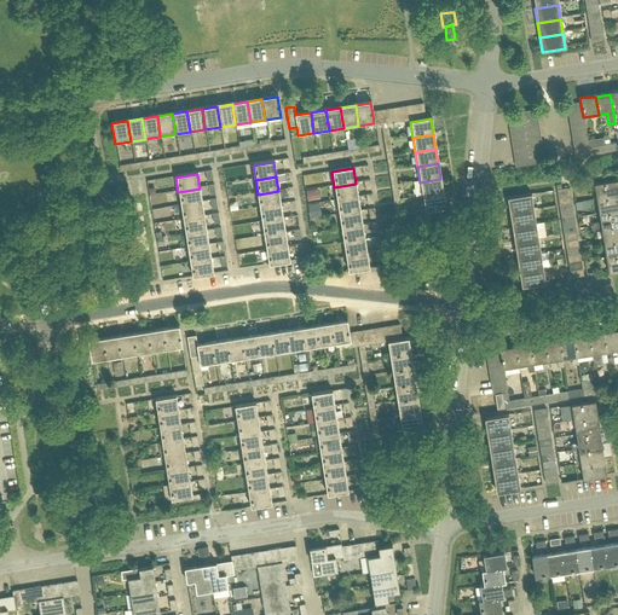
[(422,197),(443,193),(440,179),(420,183),(422,197)]
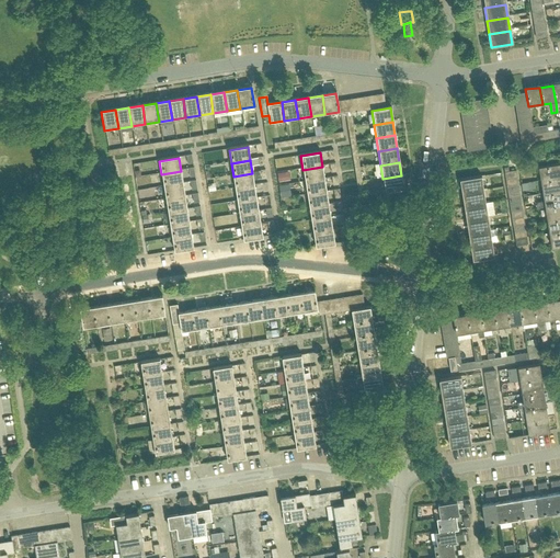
[(540,182),(559,179),(559,170),(559,166),(538,169),(540,182)]
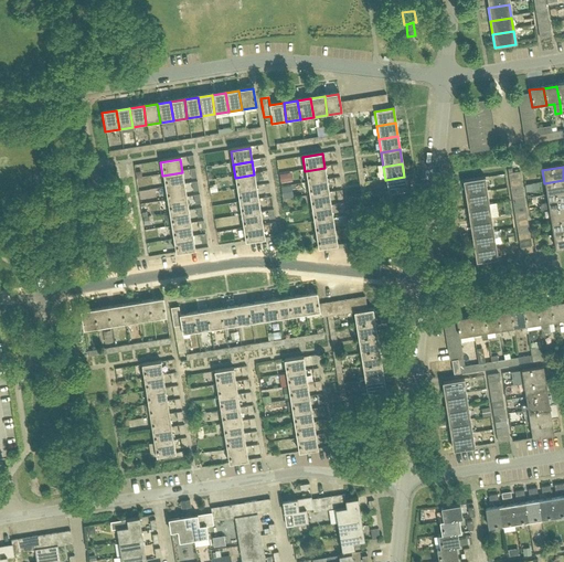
[(307,183),(327,181),(325,168),(305,171),(307,183)]
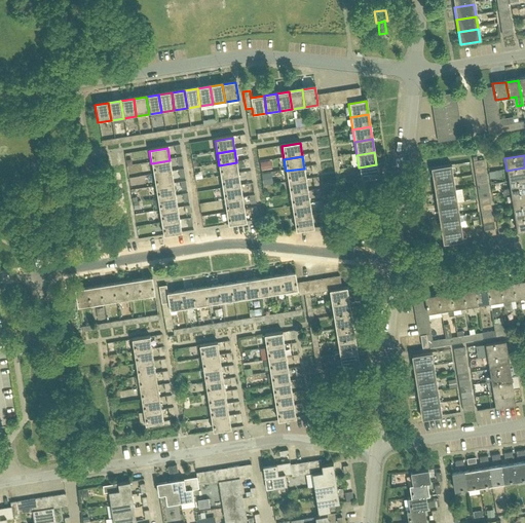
[(153,176),(172,173),(170,160),(151,163),(153,176)]
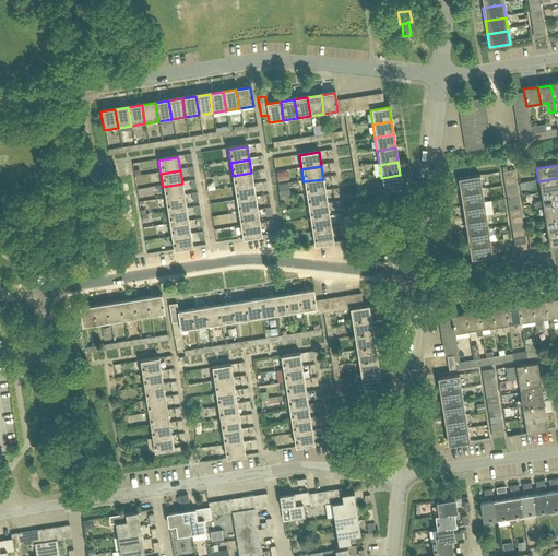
[(251,173),(233,176),(234,189),(253,186),(254,186),(260,185),(259,180),(264,179),(263,170),(251,173)]
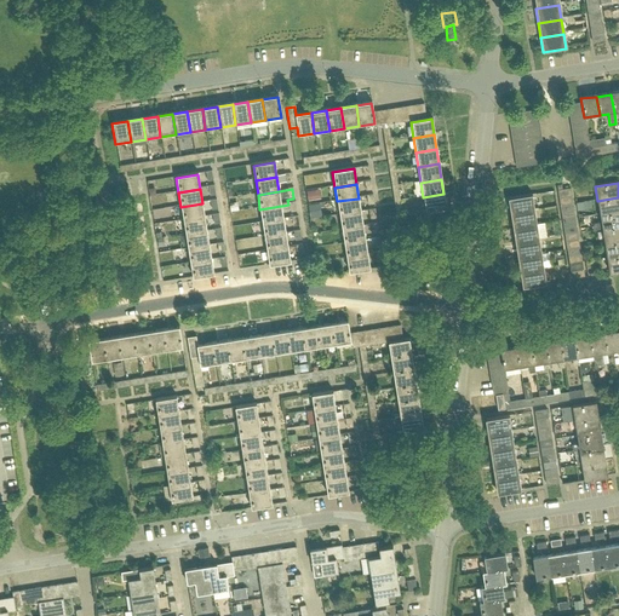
[(443,194),(423,197),(425,213),(446,209),(443,194)]
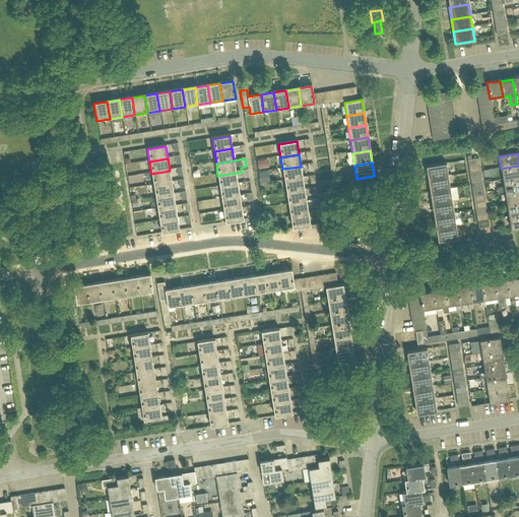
[(429,180),(448,177),(446,165),(427,168),(429,180)]
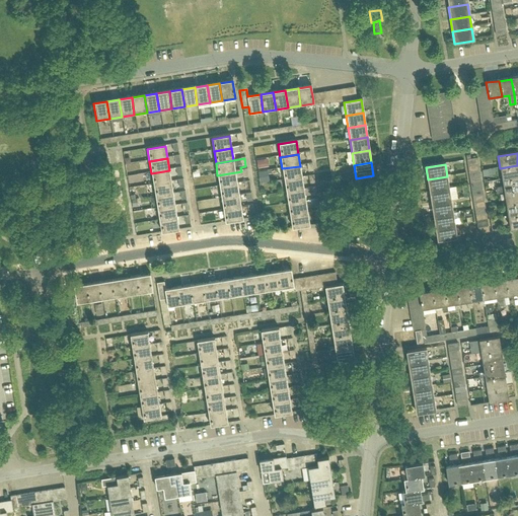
[(502,180),(517,177),(517,165),(500,168),(502,180)]
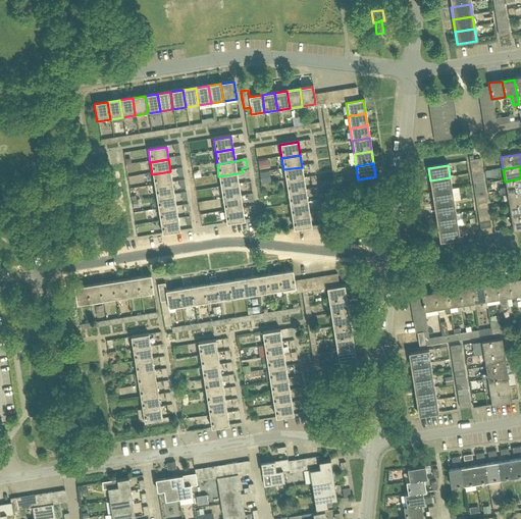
[(285,182),(304,178),(302,167),(283,169),(285,182)]
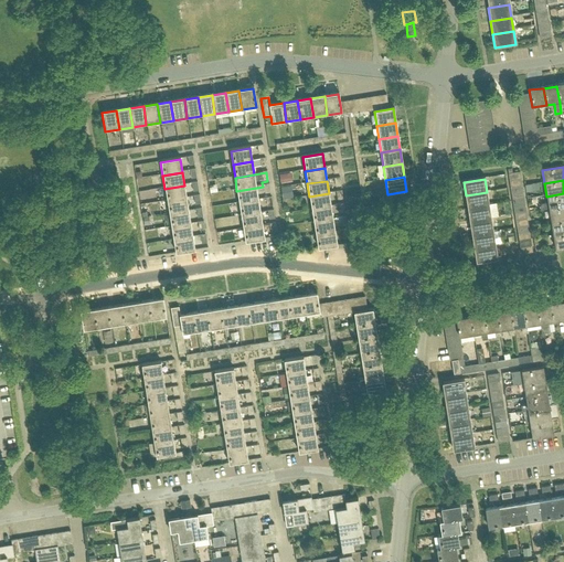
[(167,202),(187,199),(184,186),(165,189),(167,202)]
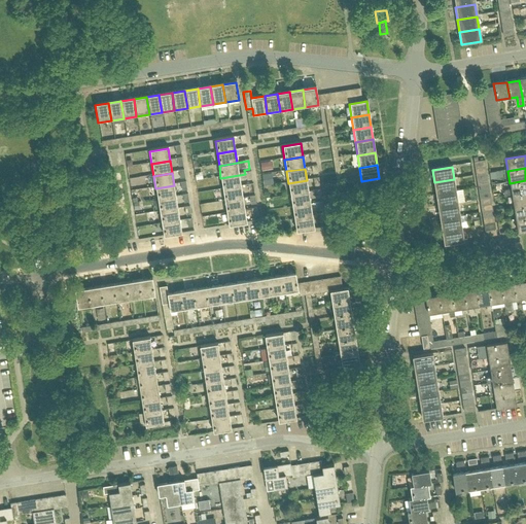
[(250,173),(245,174),(240,175),(240,180),(246,179),(246,182),(251,181),(250,173)]
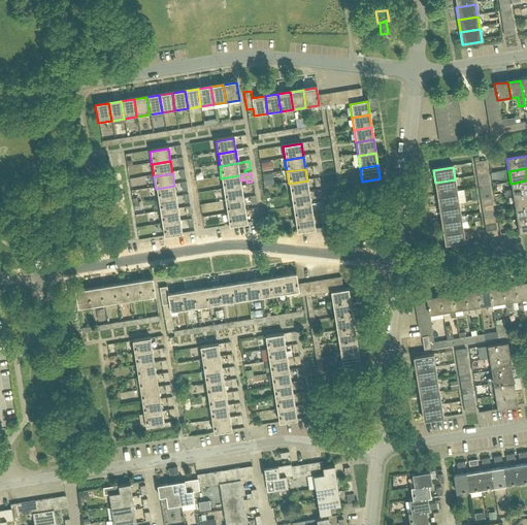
[(271,174),(261,176),(263,187),(273,185),(271,174)]
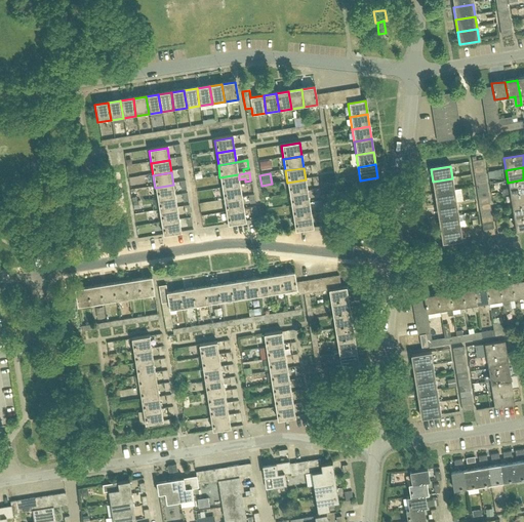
[(222,189),(240,187),(238,174),(219,177),(222,189)]
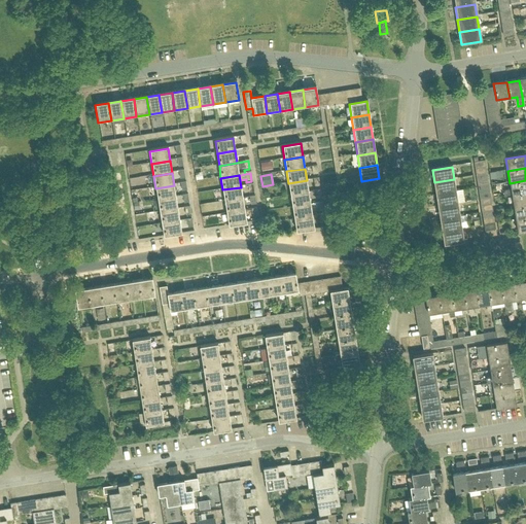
[(435,196),(456,191),(454,179),(434,182),(435,196)]
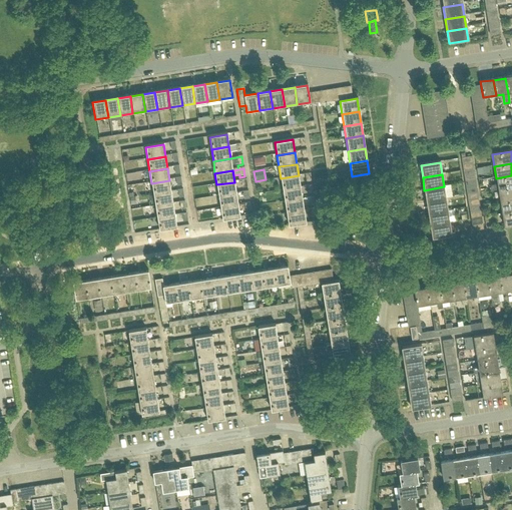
[(283,190),(301,187),(299,175),(281,178),(283,190)]
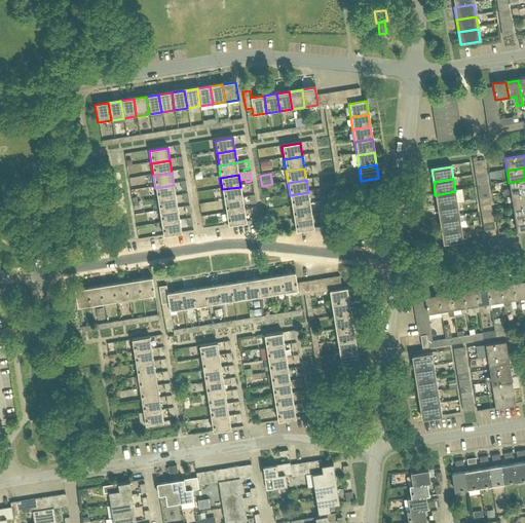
[(511,195),(524,193),(524,180),(509,183),(510,190),(501,191),(502,197),(511,195)]
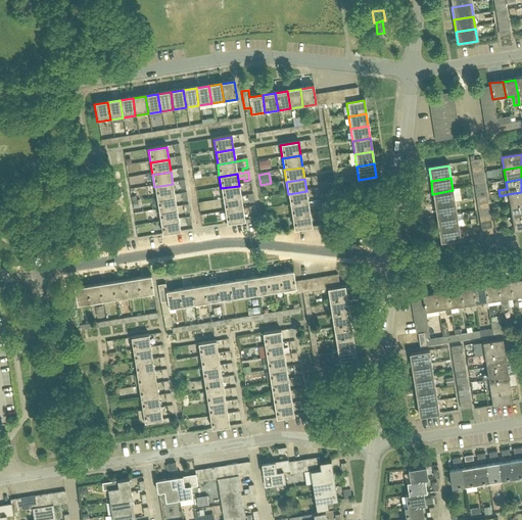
[(156,198),(174,196),(173,184),(154,187),(156,198)]
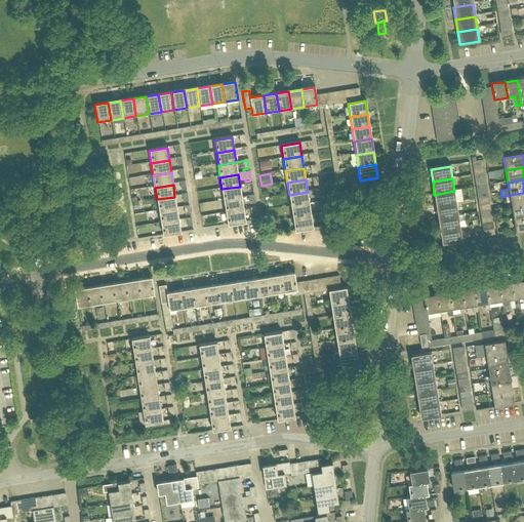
[(224,201),(242,198),(240,187),(222,189),(224,201)]
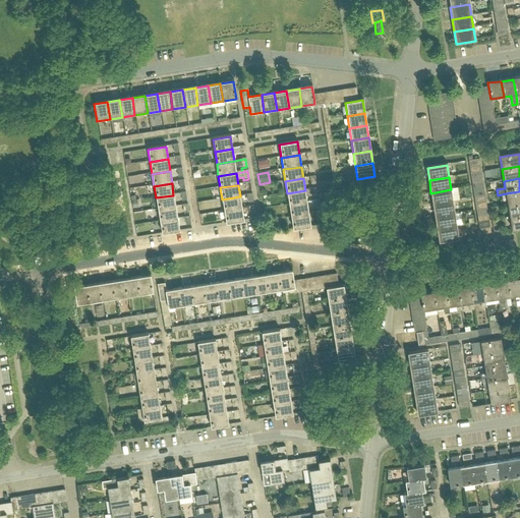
[(432,206),(453,203),(451,189),(430,193),(432,206)]
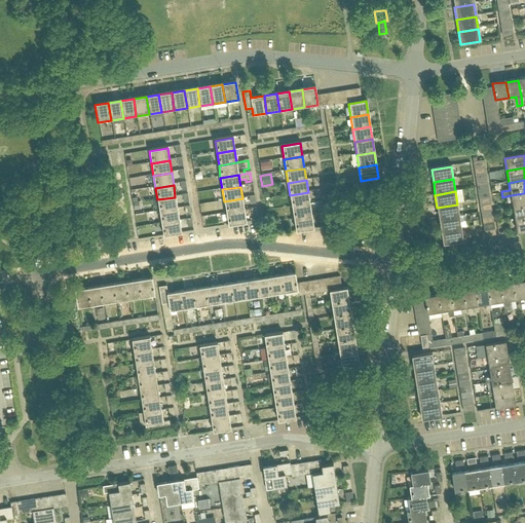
[(309,204),(308,193),(308,192),(290,195),(292,208),(309,204)]
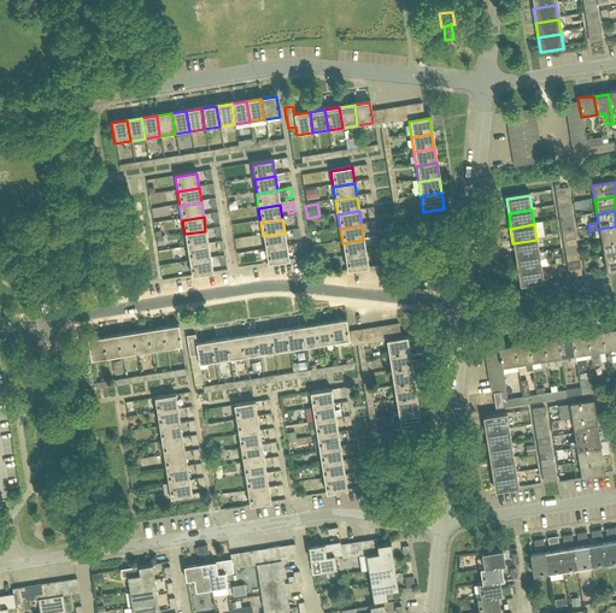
[(602,243),(615,241),(615,227),(599,229),(602,243)]
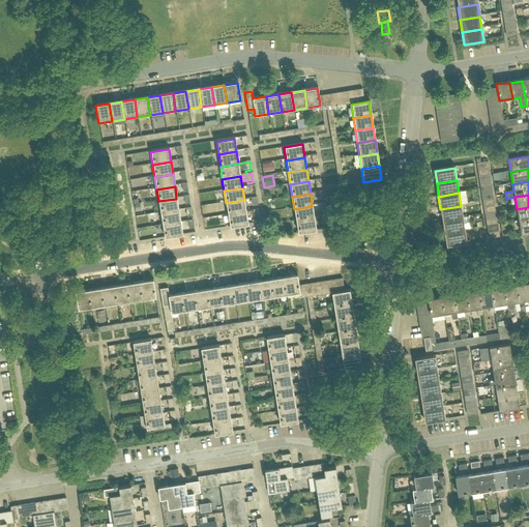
[(160,213),(178,210),(176,199),(158,201),(160,213)]
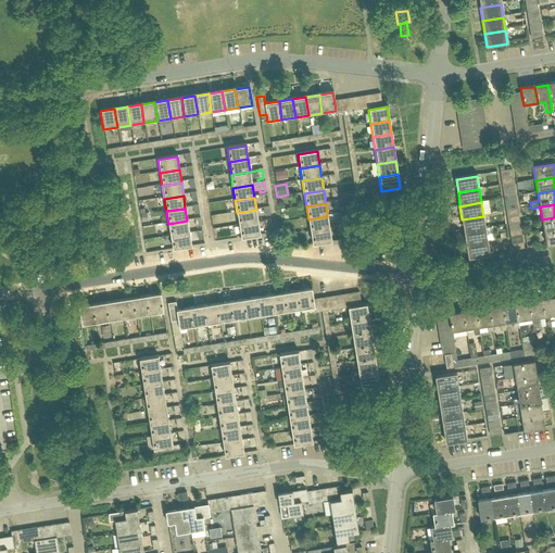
[(239,226),(259,223),(256,210),(237,213),(239,226)]
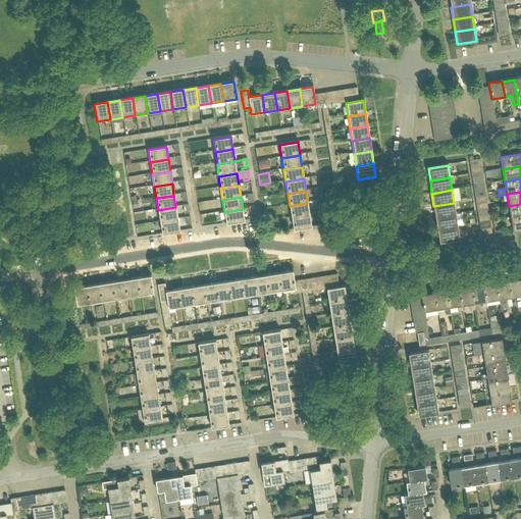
[(292,218),(309,215),(307,203),(290,206),(292,218)]
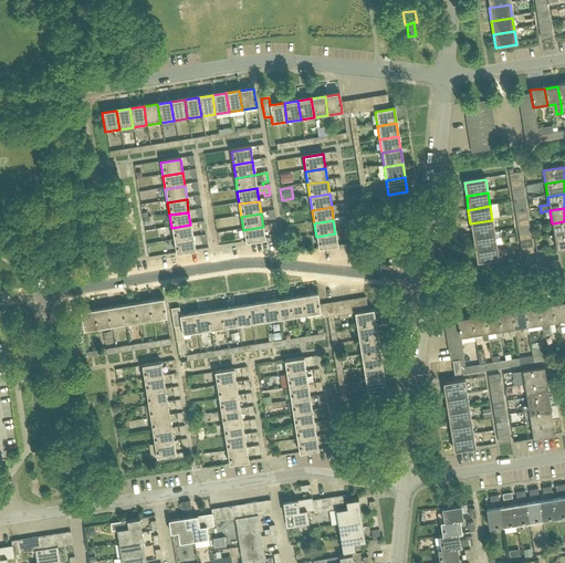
[(472,237),(494,233),(492,220),(470,223),(472,237)]
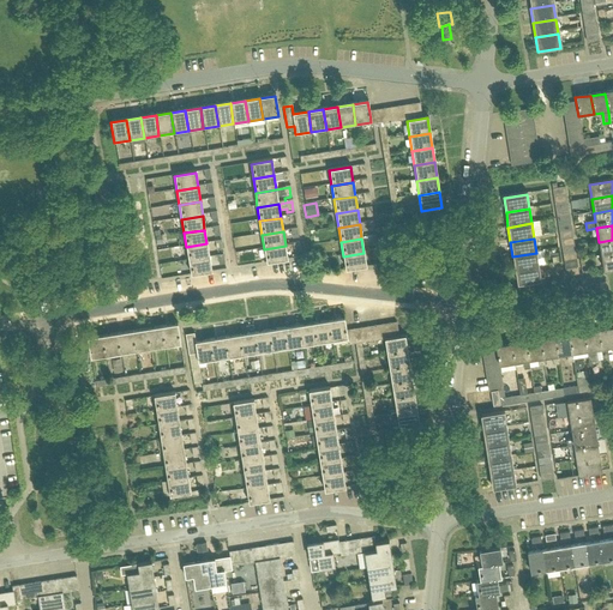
[(601,258),(612,254),(612,240),(599,242),(601,258)]
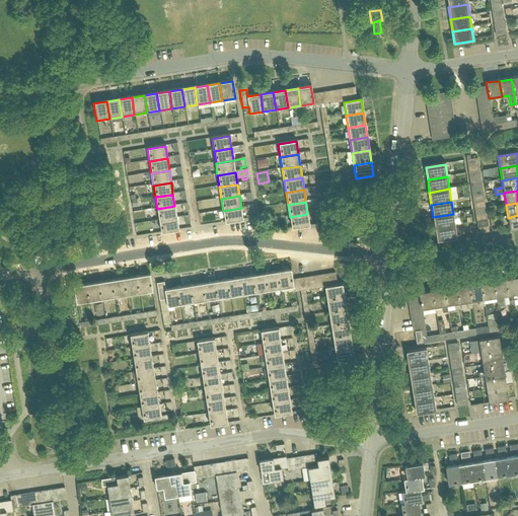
[(159,221),(176,218),(174,206),(157,209),(159,221)]
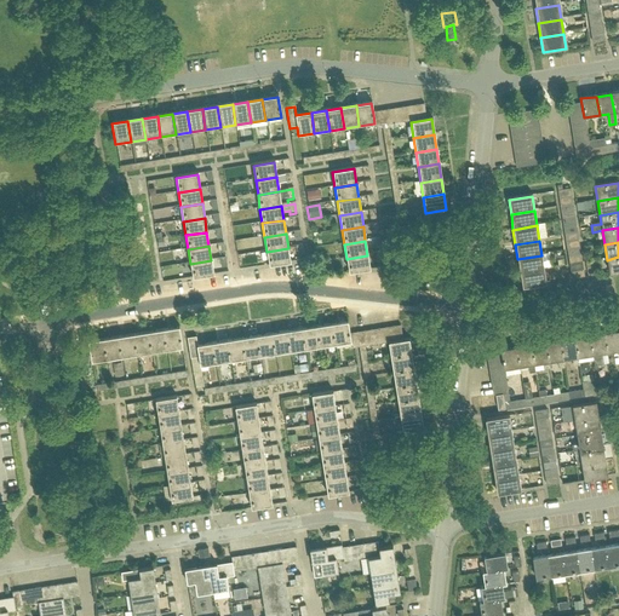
[(288,248),(267,252),(269,266),(290,263),(288,248)]
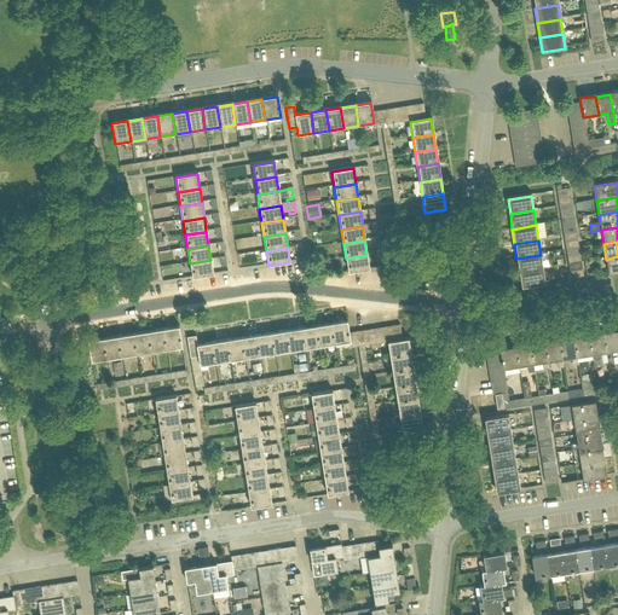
[(367,255),(346,259),(348,273),(369,270),(367,255)]
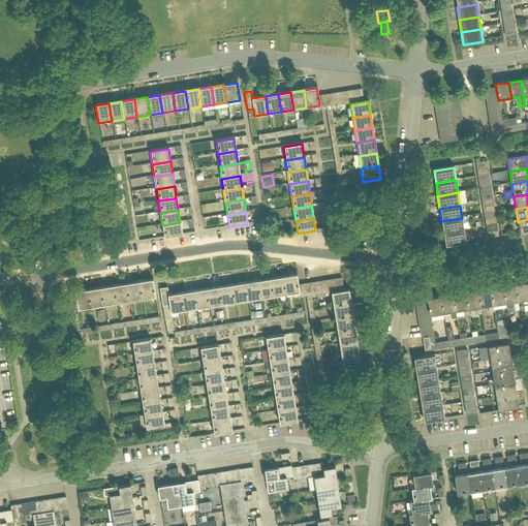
[(443,234),(463,230),(462,218),(441,221),(443,234)]
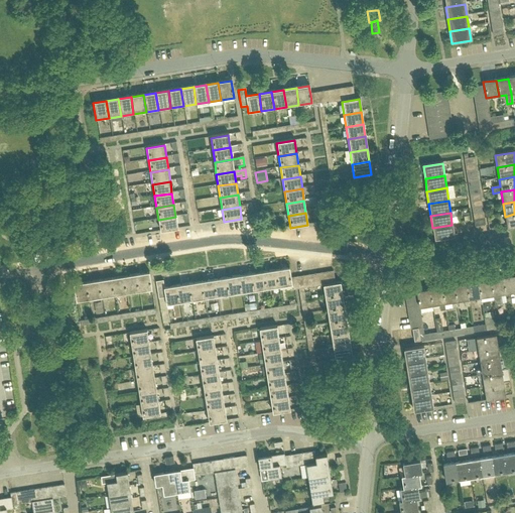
[(514,214),(505,217),(507,228),(507,229),(514,227),(514,214)]
